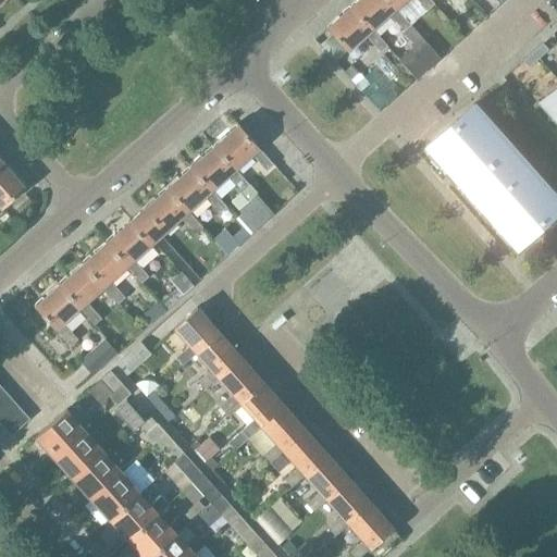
[(371,29),(372,29),(388,14),(404,32),(410,26),(395,9),(386,0),(358,0),(351,7),(371,29)]
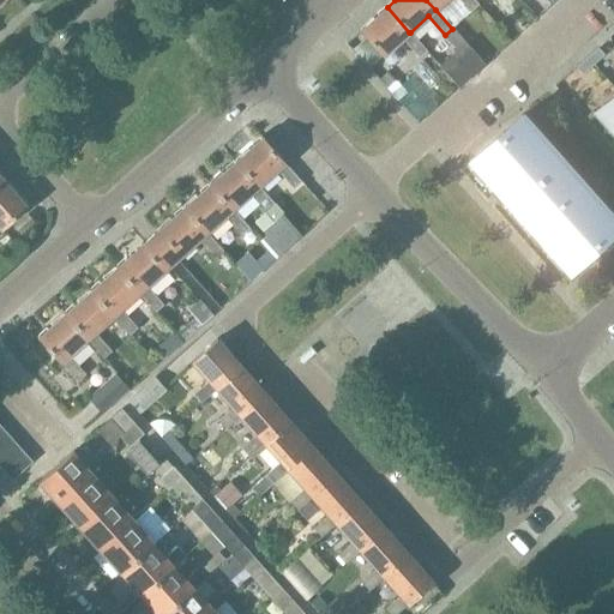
[(426,0),(435,10),(446,0),(459,0),(471,12),(479,5),(474,0),(426,0)]
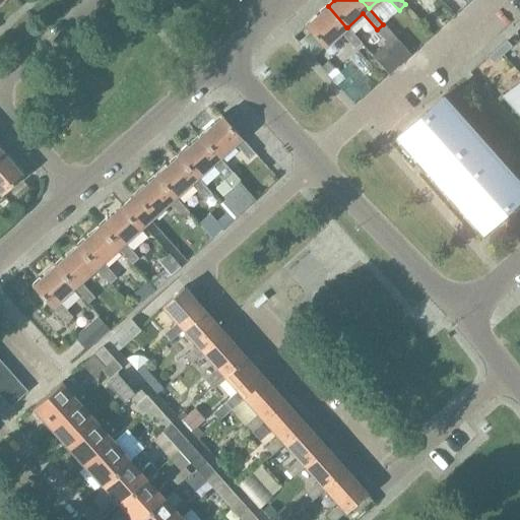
[(346,27),(328,6),(306,26),(324,48),(340,34),(354,49),(362,44),(347,27),(346,27)]
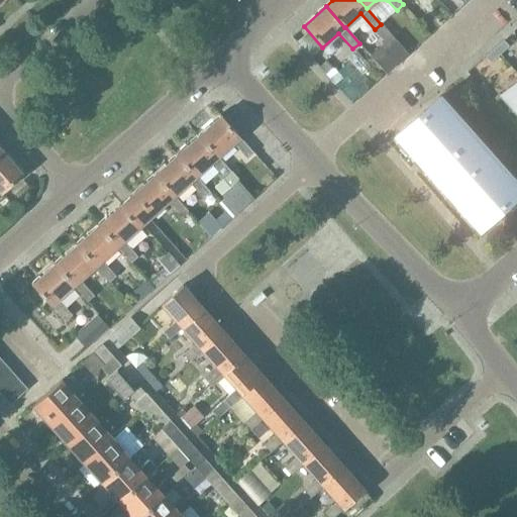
[(371,56),(387,75),(408,55),(392,37),(385,43),(371,56)]
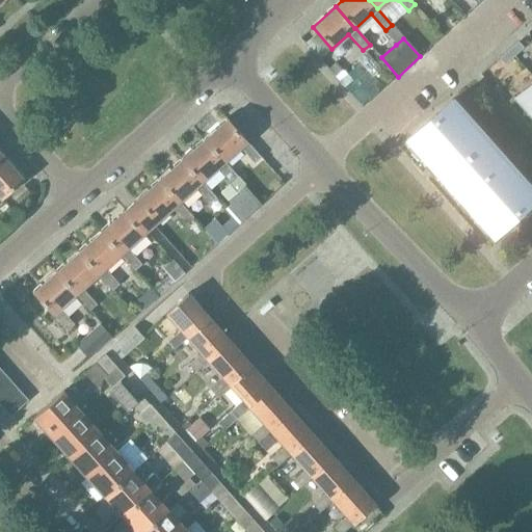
[(524,48),(519,42),(509,50),(514,56),(524,48)]
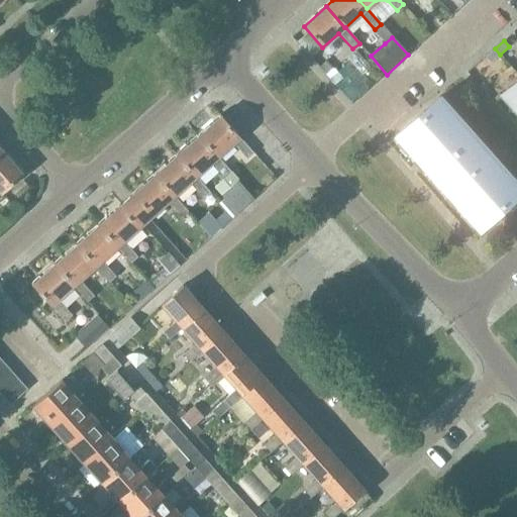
[(303,55),(322,66),(329,55),(310,43),(303,55)]
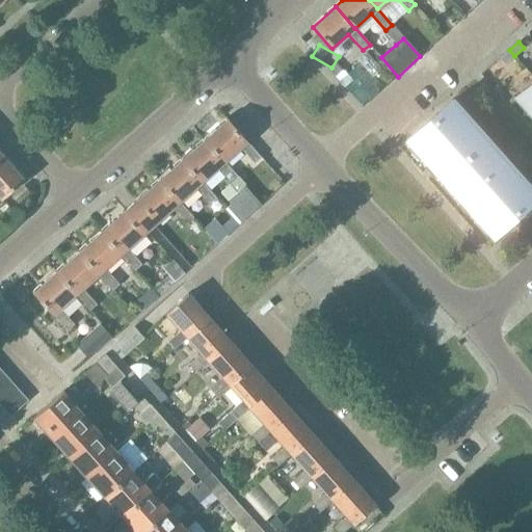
[(509,50),(500,58),(505,64),(514,56),(509,50)]
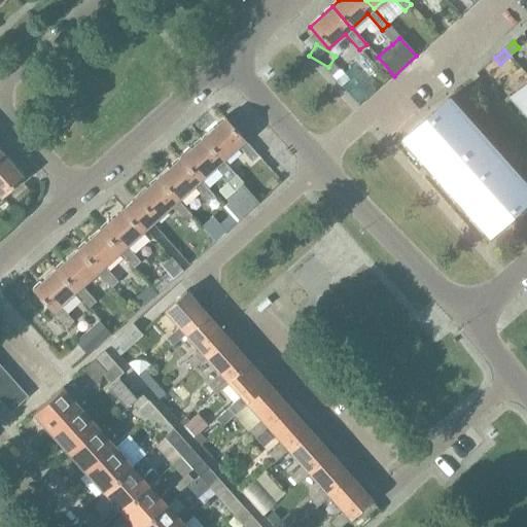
[(526,84),(512,99),(526,116),(526,84)]
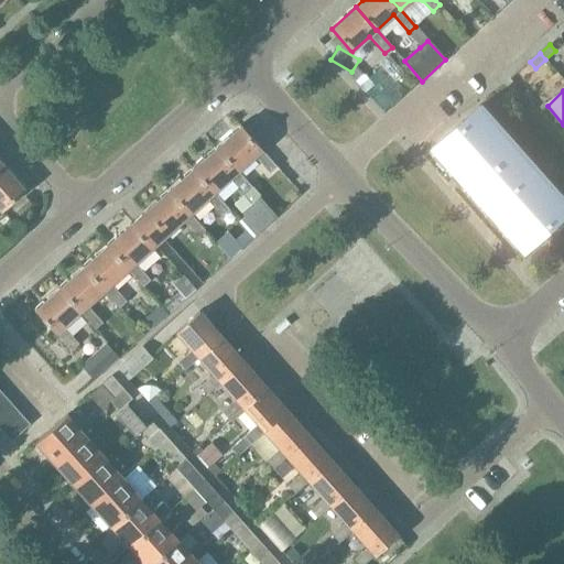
[(433,148),(523,248),(560,216),(485,131),(494,123),(479,107),(433,148)]
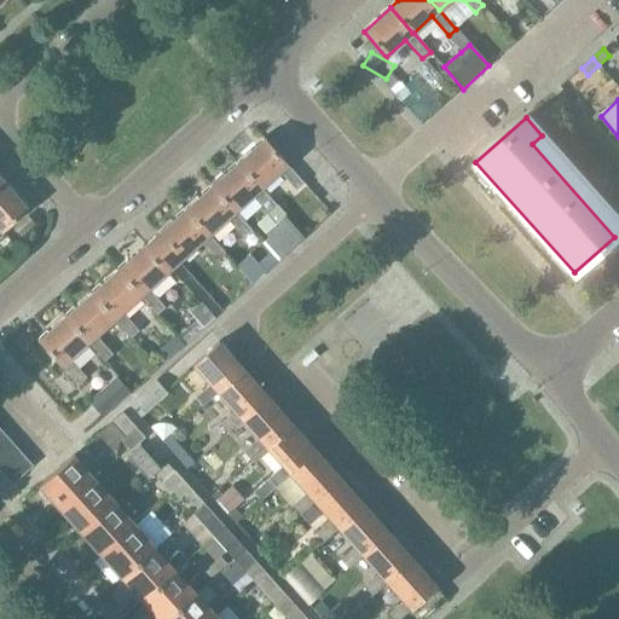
[(260,189),(261,189),(279,172),(296,191),(304,184),(287,165),(265,139),(238,163),(260,189)]
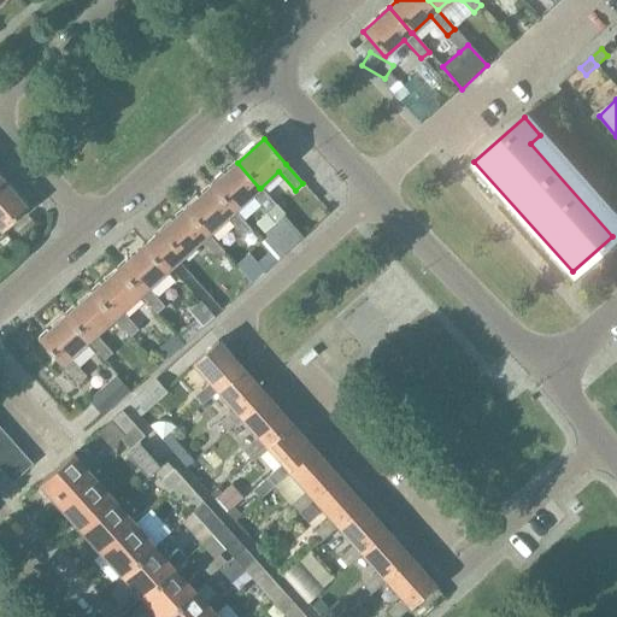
[(234,211),(252,194),(269,213),(276,206),(260,188),(259,188),(238,163),(211,186),(234,211)]
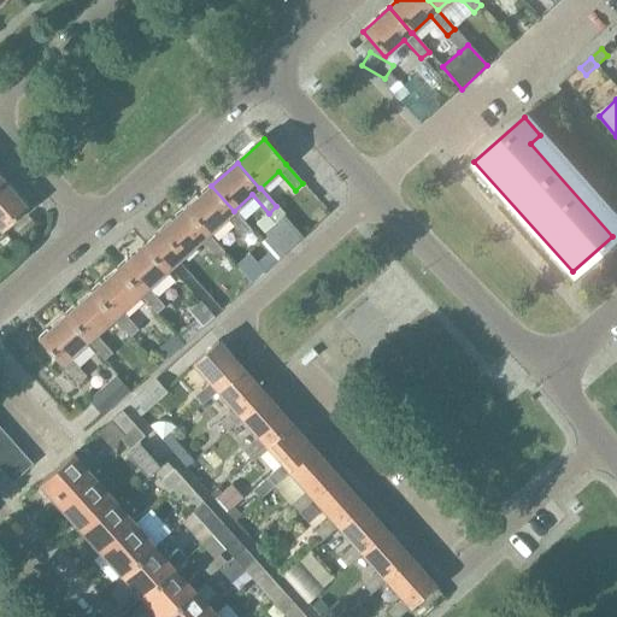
[(0,233),(28,209),(4,182),(0,184),(0,233)]
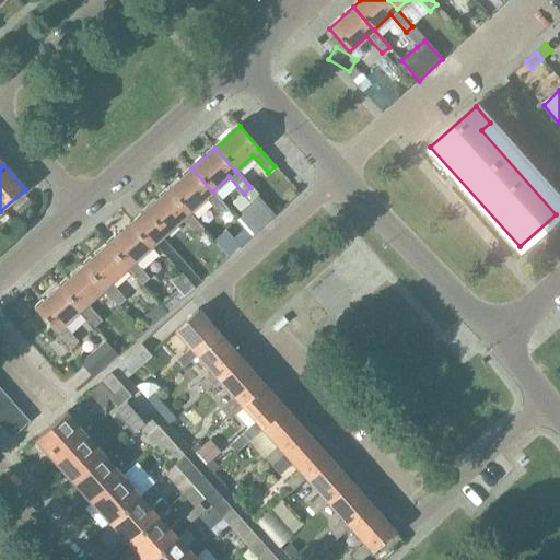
[(228,209),(212,191),(191,168),(167,190),(188,212),(205,198),(220,214),(228,209)]
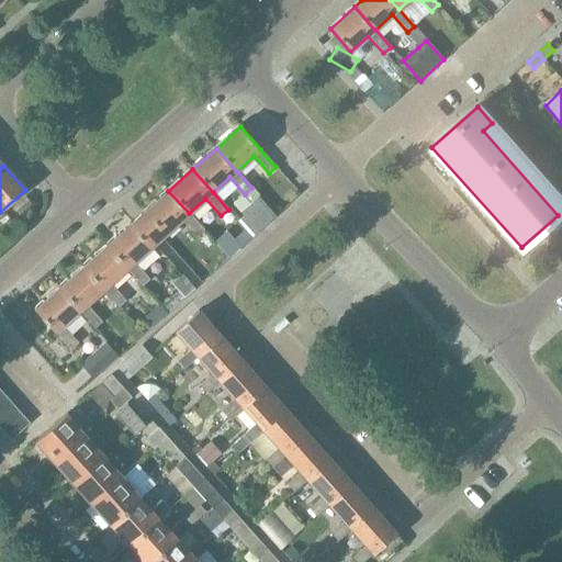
[(189,213),(168,191),(132,224),(152,246),(182,220),(198,237),(204,231),(189,213)]
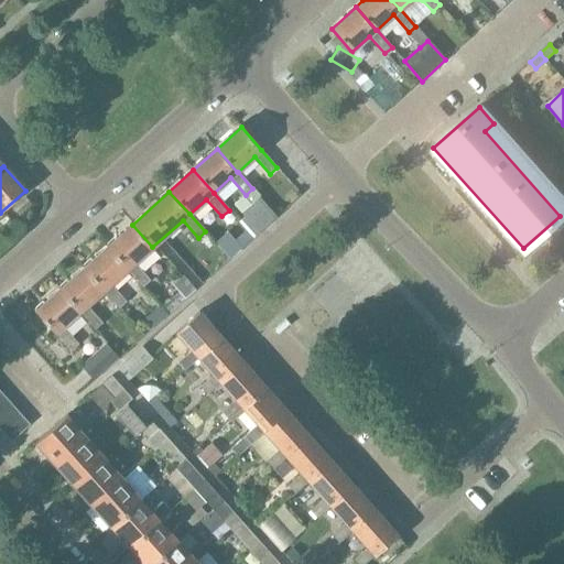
[(277,215),(259,195),(240,210),(258,231),(277,215)]
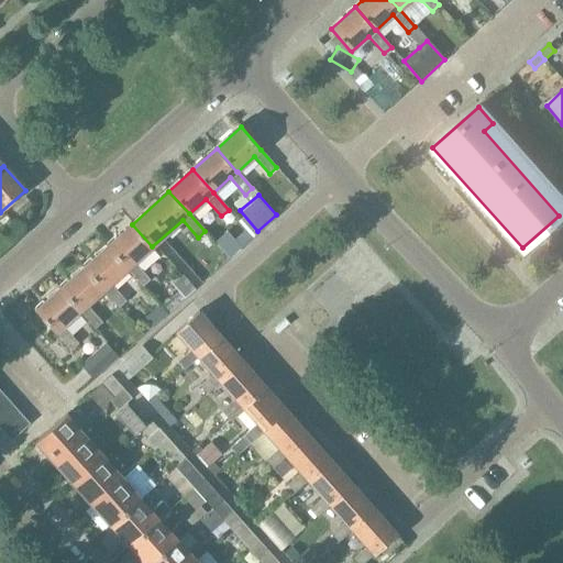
[(128,268),(128,269),(142,286),(150,279),(134,263),(152,246),(132,224),(107,246),(128,268)]
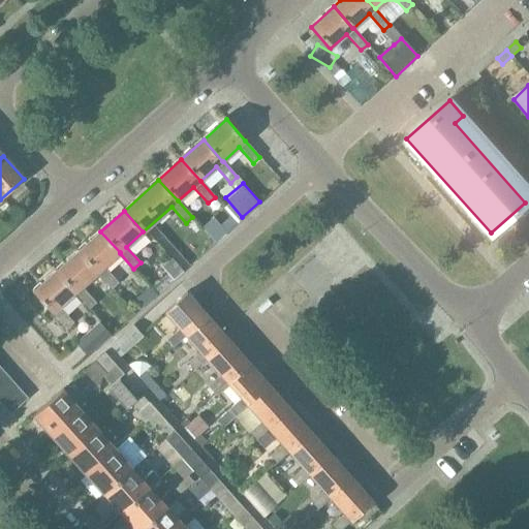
[(97,273),(112,288),(118,283),(103,267),(120,253),(120,252),(100,231),(79,251),(97,273)]
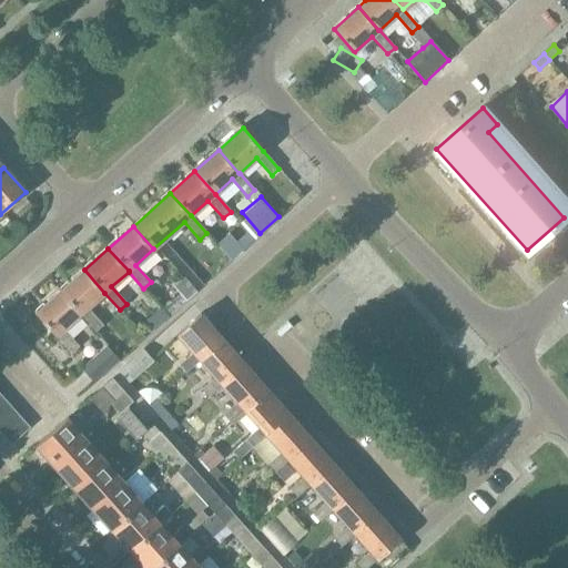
[(80,314),(95,332),(102,325),(88,307),(104,293),(84,270),(60,291),(80,314)]
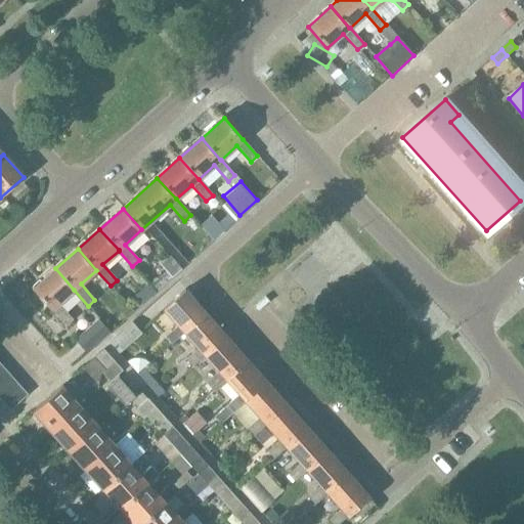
[(159,262),(172,278),(181,270),(168,254),(159,262)]
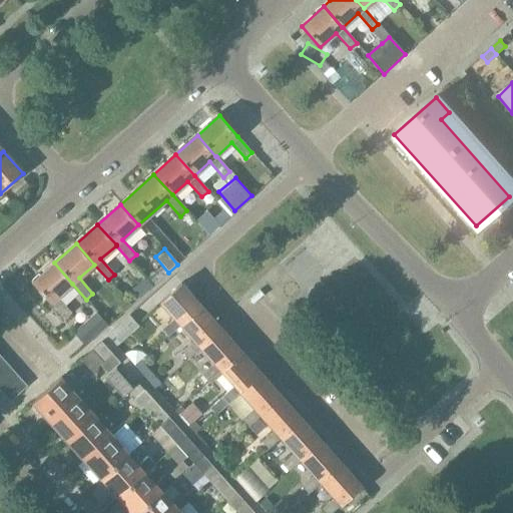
[(72,284),(54,263),(32,283),(50,304),(51,303),(64,319),(71,313),(57,298),(72,284)]
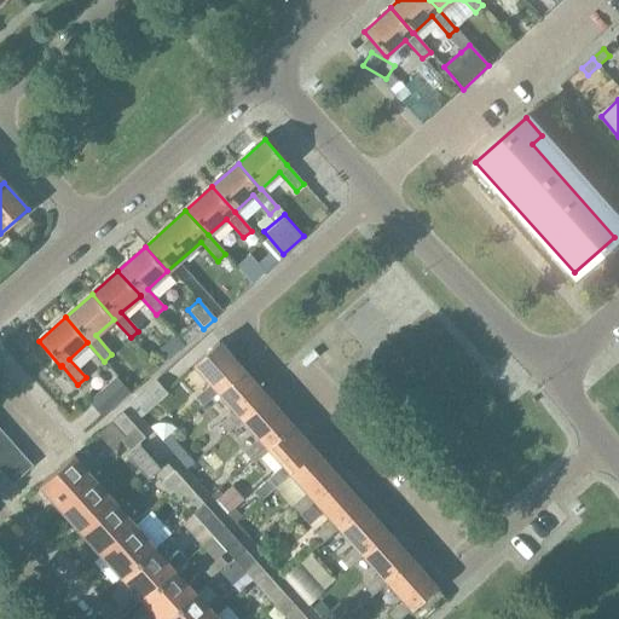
[(218,393),(243,370),(219,342),(194,365),(210,386),(196,399),(203,406),(218,393)]
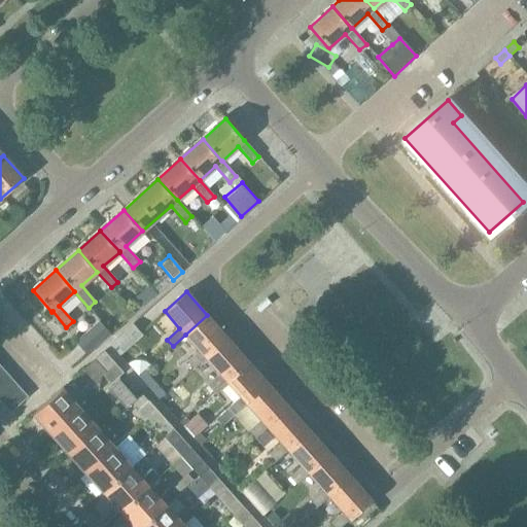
[(194,370),(206,358),(227,339),(207,315),(185,335),(200,351),(187,362),(194,370)]
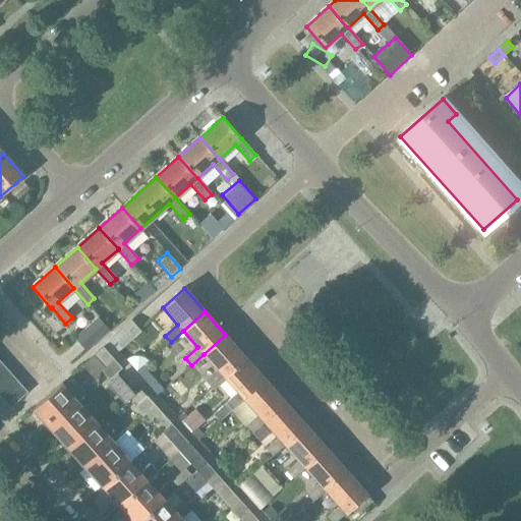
[(113,331),(100,315),(76,336),(90,351),(113,331)]
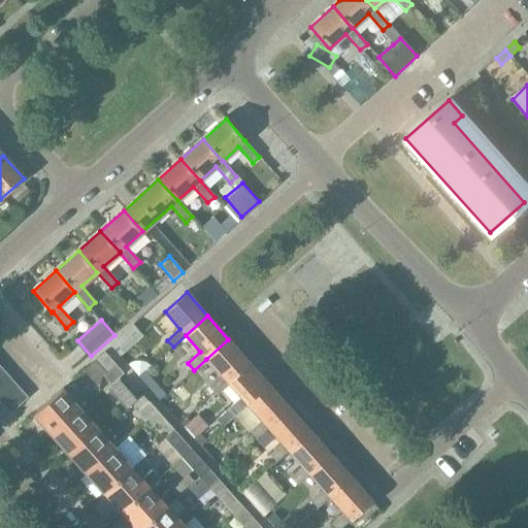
[(110,345),(120,357),(142,336),(133,326),(110,345)]
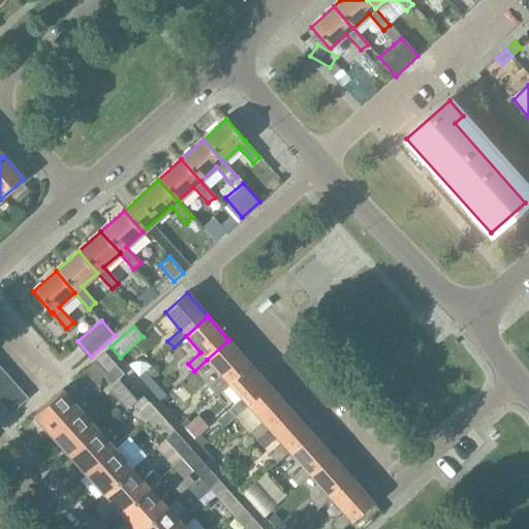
[(207,360),(221,375),(209,386),(215,394),(227,382),(249,363),(228,340),(207,360)]
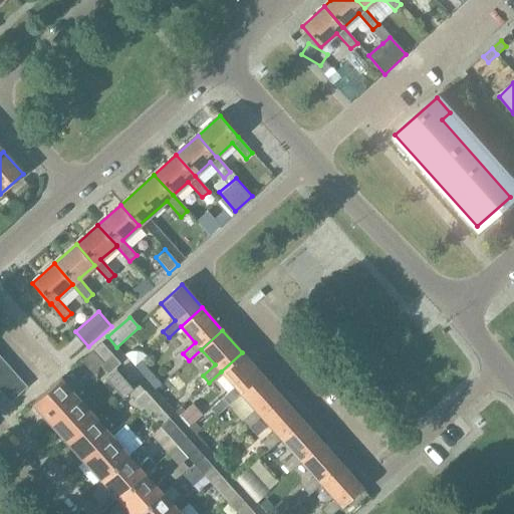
[(74,360),(87,350),(80,341),(67,352),(74,360)]
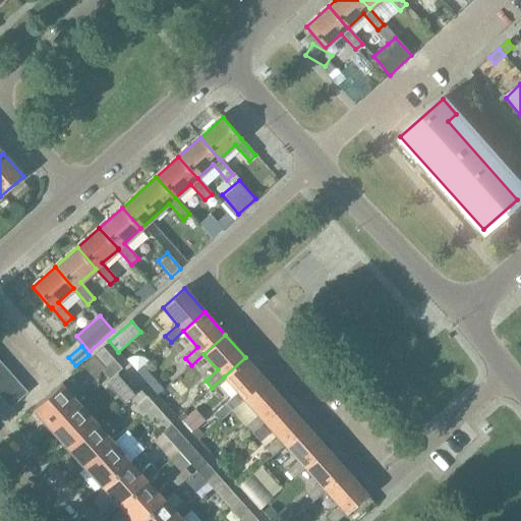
[(103,348),(94,356),(104,367),(101,370),(109,381),(122,369),(103,348)]
